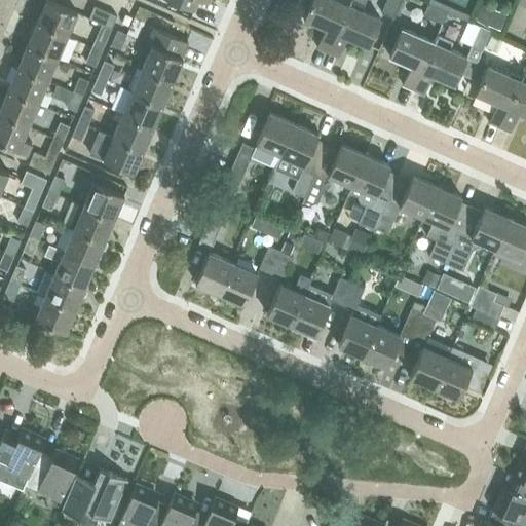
[(67,35),(69,31),(77,12),(49,0),(45,0),(36,22),(67,35)]
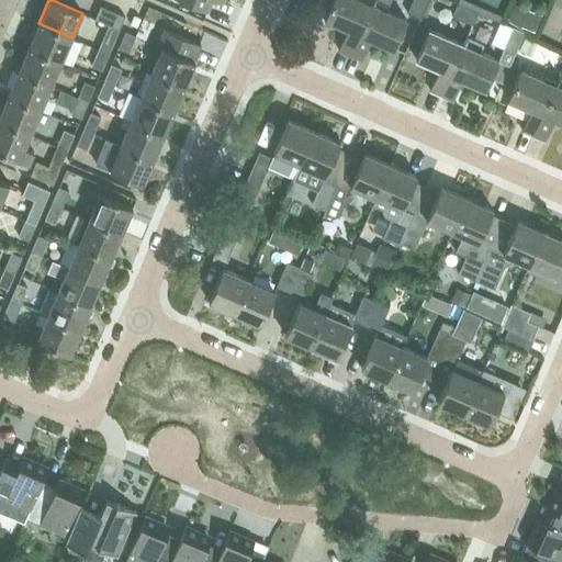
[(179,0),(206,12),(211,0),(221,0),(222,0),(221,0),(179,0)]
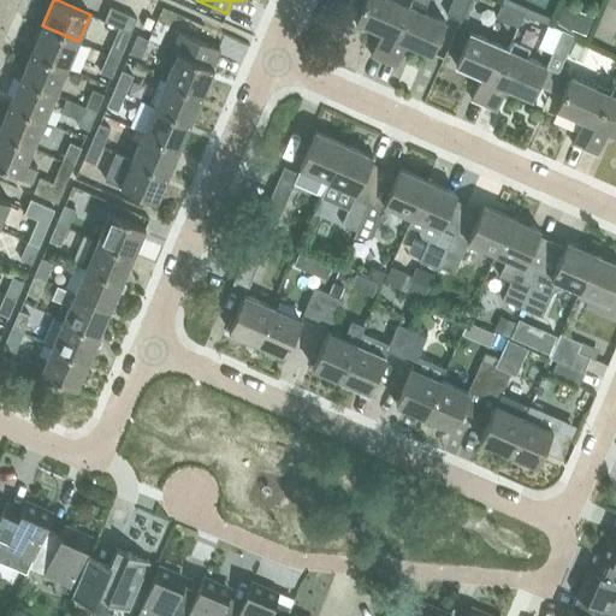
[(384,60),(408,5),(396,0),(363,0),(355,21),(381,33),(371,55),(384,60)]
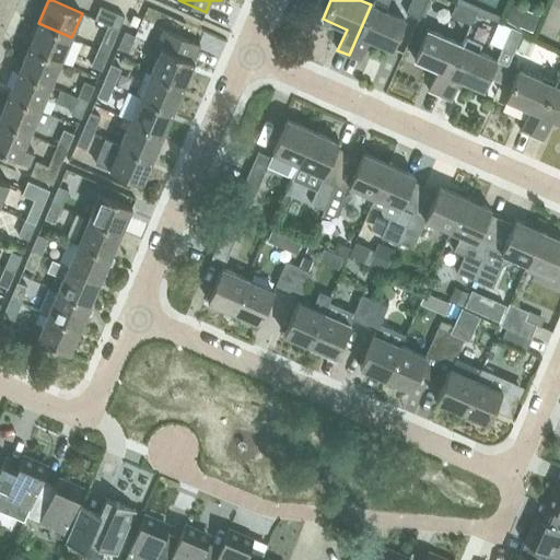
[(427,0),(411,0),(406,12),(420,18),(427,0)]
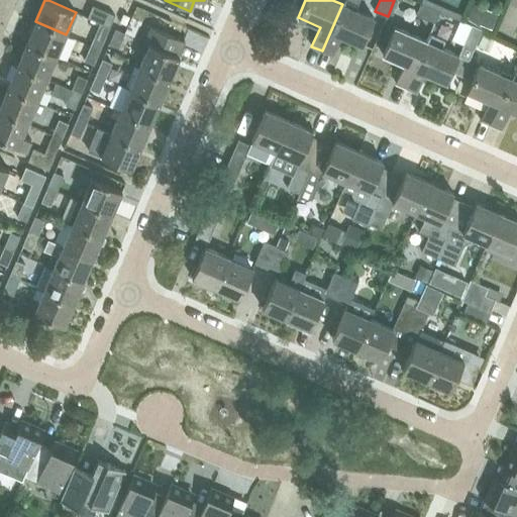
[(475,2),(468,17),(492,28),(499,13),(475,2)]
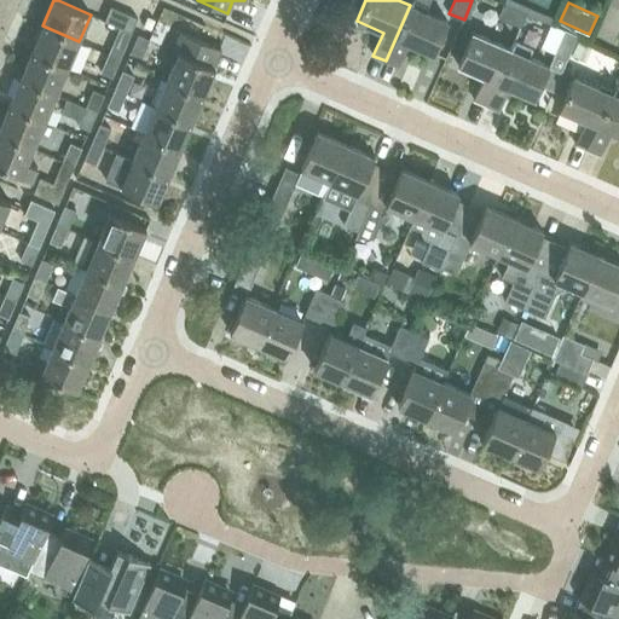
[(527,13),(504,4),(498,17),(521,27),(527,13)]
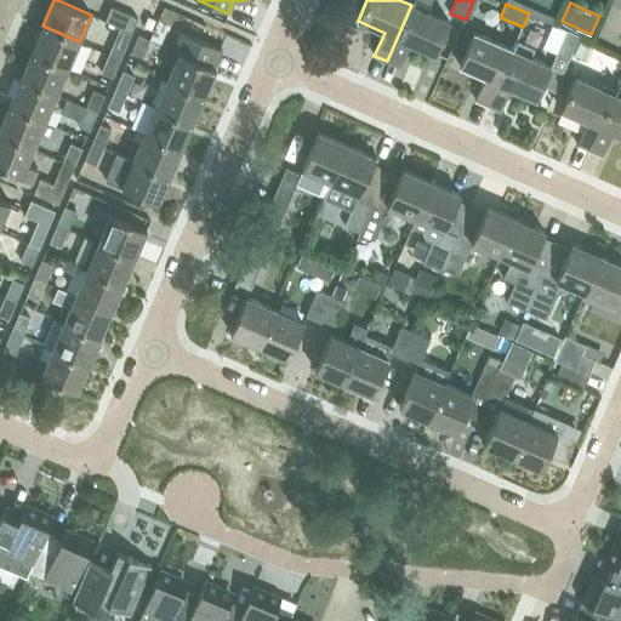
[(449,22),(411,5),(387,61),(399,67),(409,44),(436,55),(444,33),(449,22)]
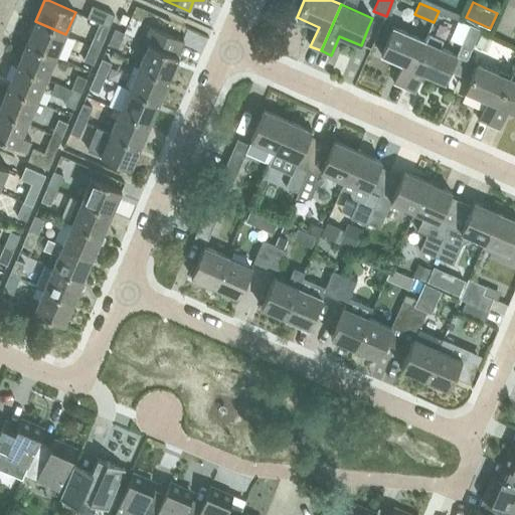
[(87,17),(100,22),(109,27),(115,15),(92,5),(87,17)]
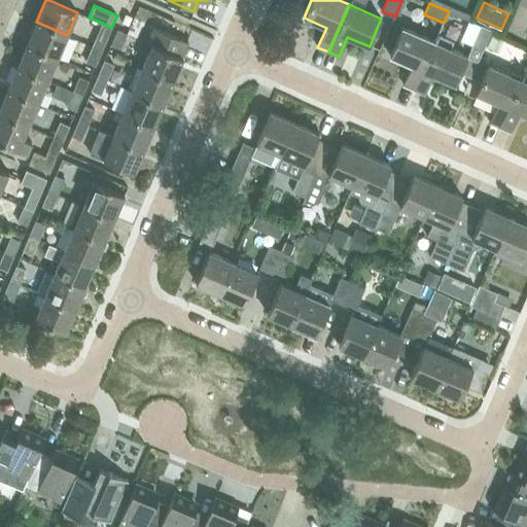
[(459,38),(471,42),(479,23),(466,18),(459,38)]
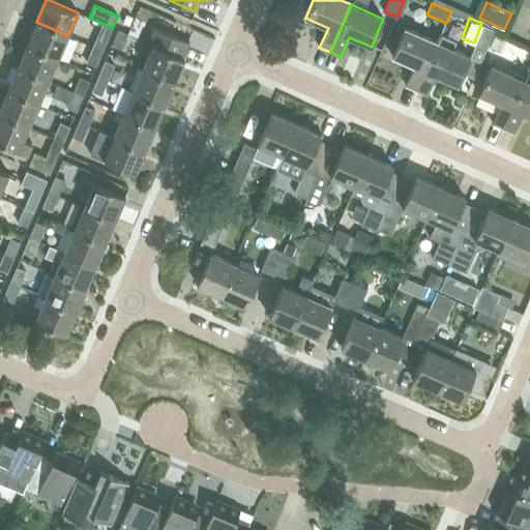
[(58,58),(67,35),(36,22),(26,45),(58,58)]
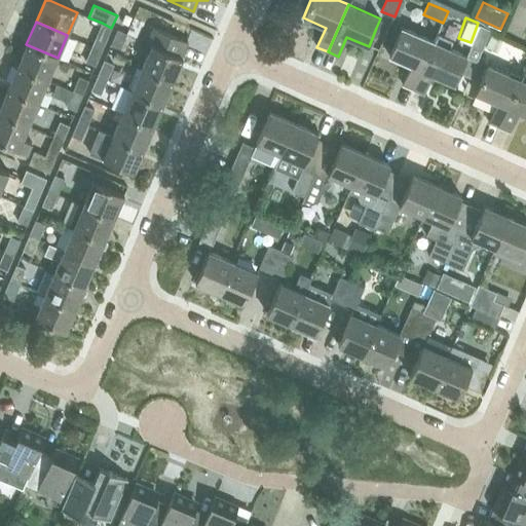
[(111,28),(102,23),(92,45),(102,49),(111,28)]
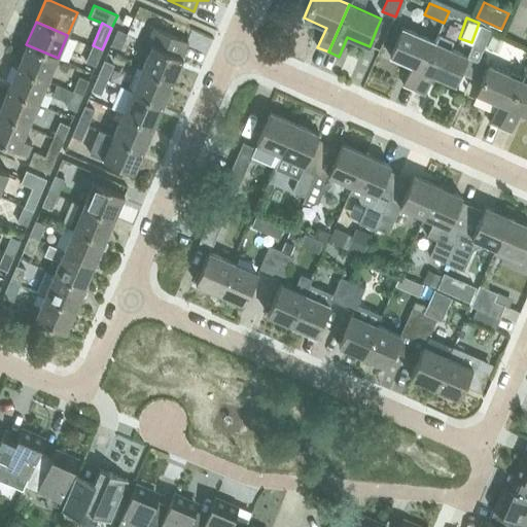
[(472,43),(472,45),(483,49),(483,48),(491,30),(482,26),(472,43)]
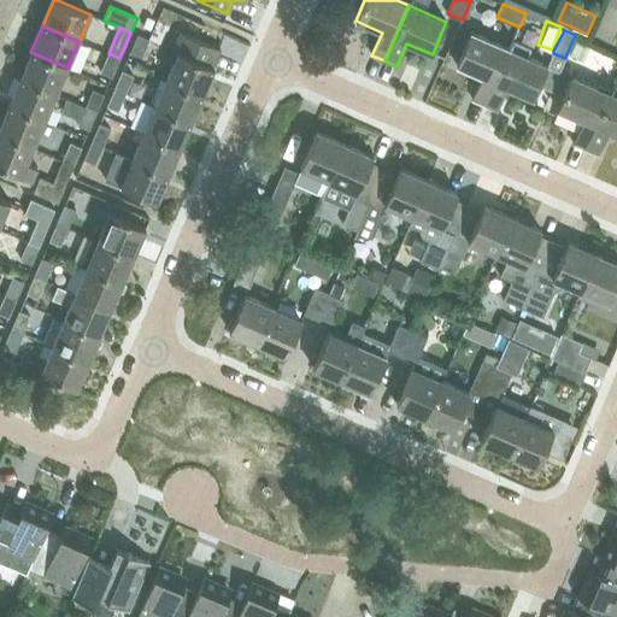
[(180,31),(170,53),(168,59),(174,62),(166,77),(204,93),(215,68),(212,66),(221,50),(180,31)]
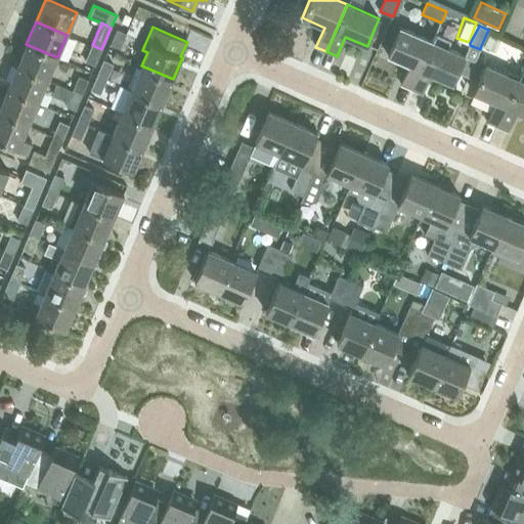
[(411,89),(432,41),(400,27),(388,55),(409,64),(401,84),(411,89)]
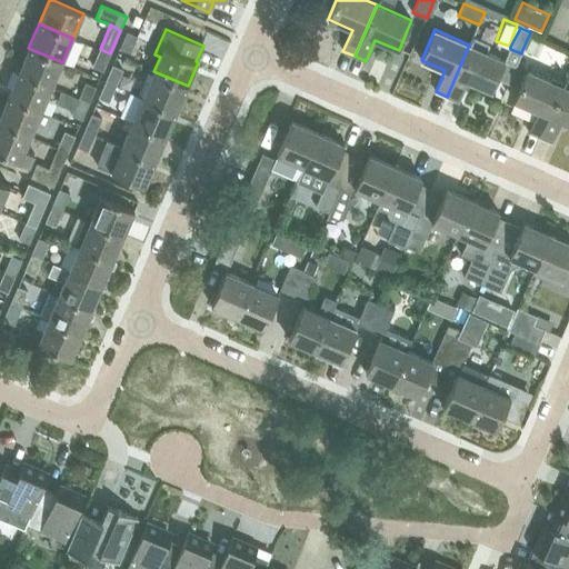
[(127,31),(120,48),(130,52),(138,36),(127,31)]
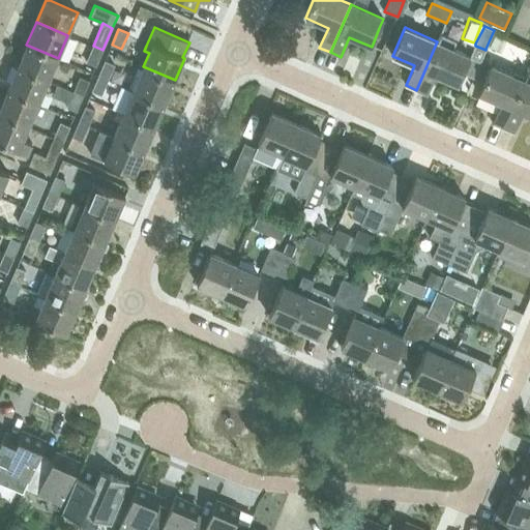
[(437,41),(416,90),(428,94),(436,75),(458,85),(463,72),(473,77),(480,61),(484,52),(486,50),(475,46),(474,48),(470,56),(452,49),(455,41),(441,34),(437,41)]
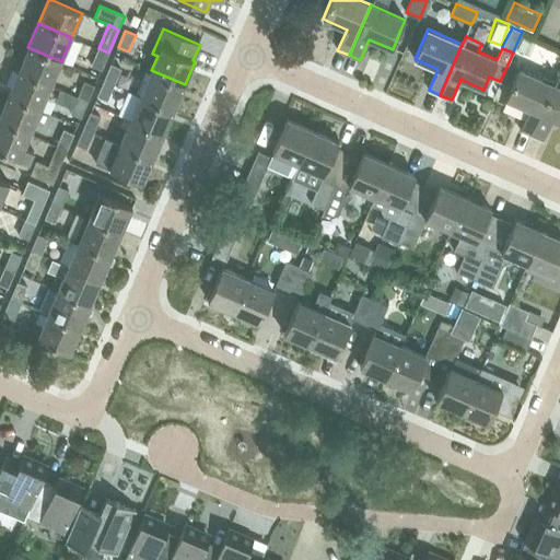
[(521,38),(516,49),(528,55),(533,43),(521,38)]
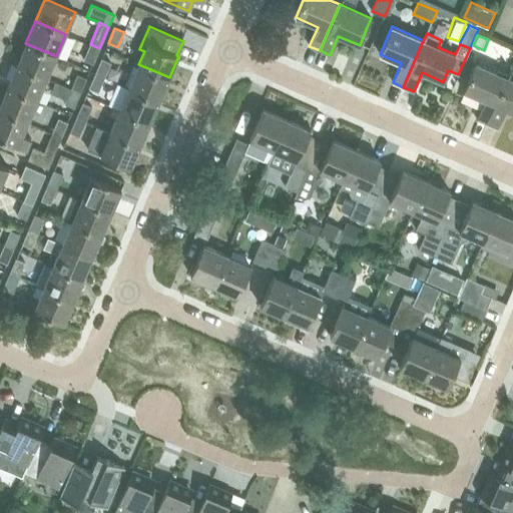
[(56,56),(25,43),(16,65),(46,78),(56,56)]
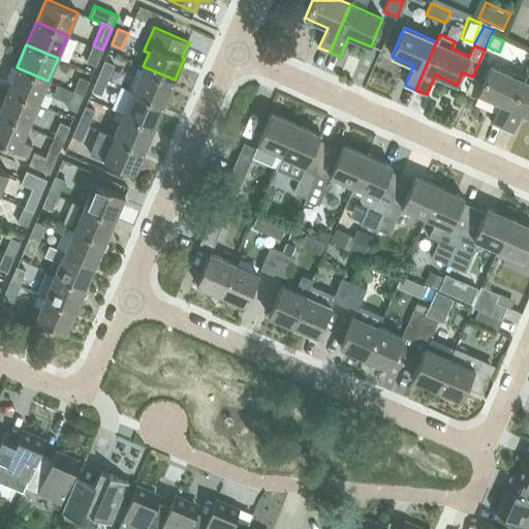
[(102,50),(93,45),(86,61),(95,66),(102,50)]
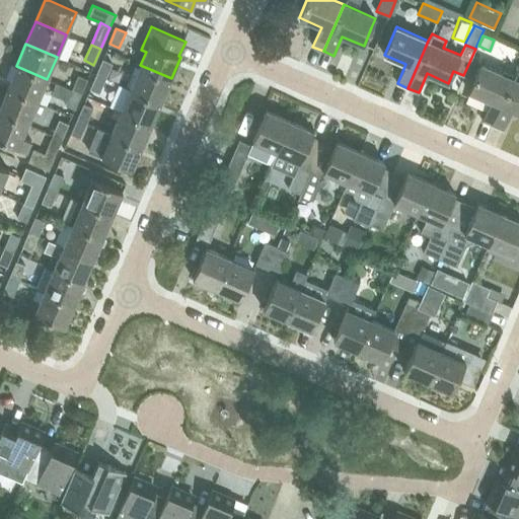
[(96,74),(106,78),(113,64),(102,59),(96,74)]
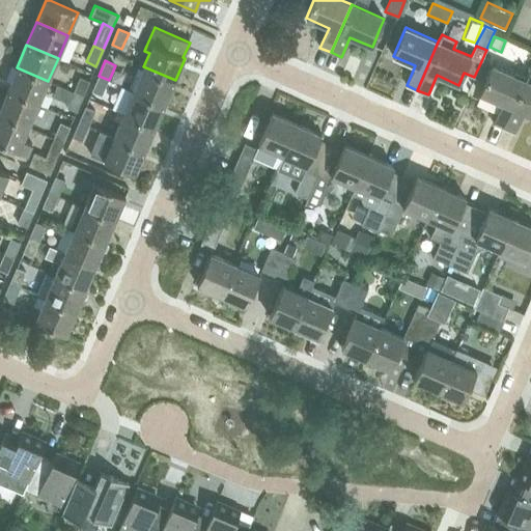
[(481,61),(474,77),(484,82),(479,93),(502,104),(493,123),(504,128),(525,80),(493,66),(481,61)]
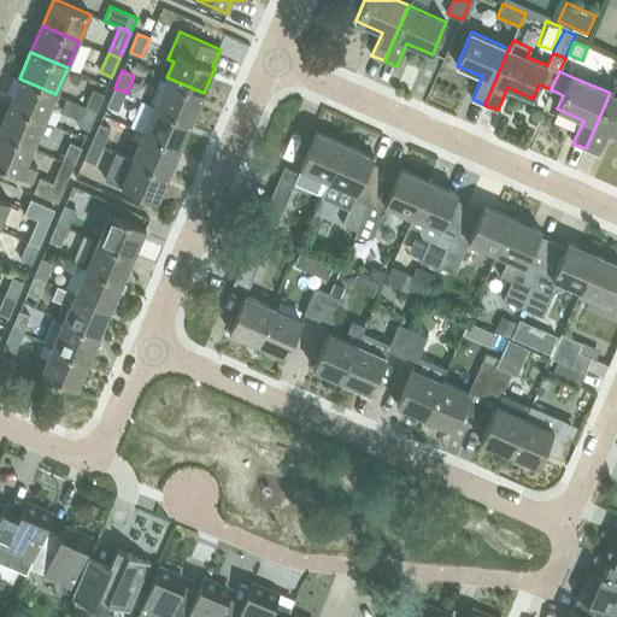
[(192,121),(204,93),(166,77),(154,105),(192,121)]
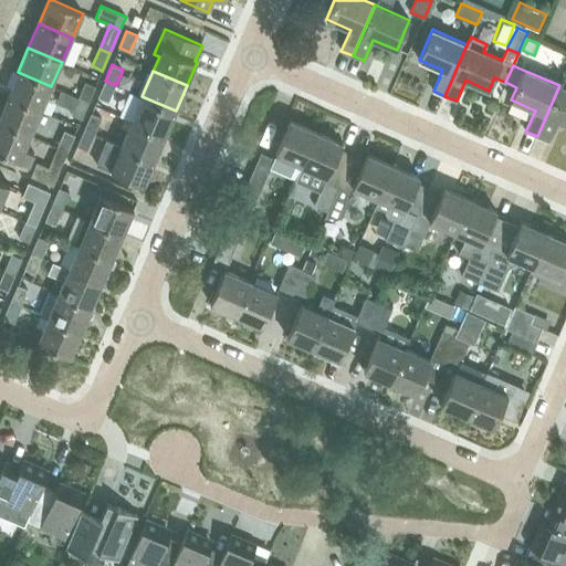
[(41,111),(51,86),(18,72),(8,96),(41,111)]
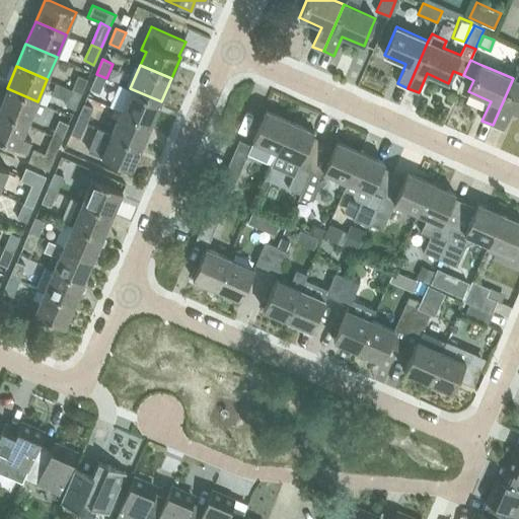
[(518,71),(516,71),(513,78),(493,125),(503,130),(511,110),(518,114),(518,71)]
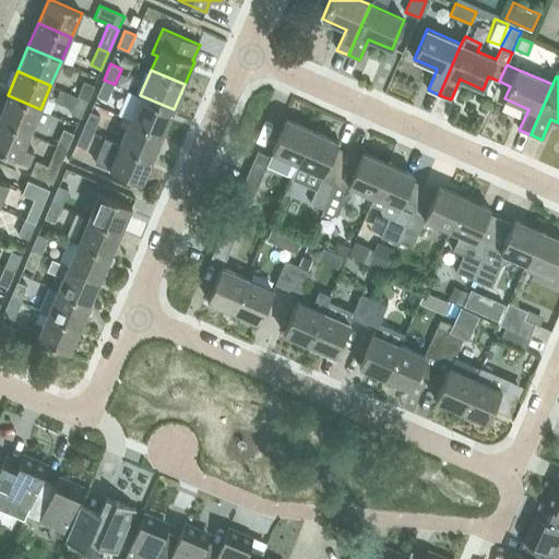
[(115,84),(104,80),(97,96),(107,100),(115,84)]
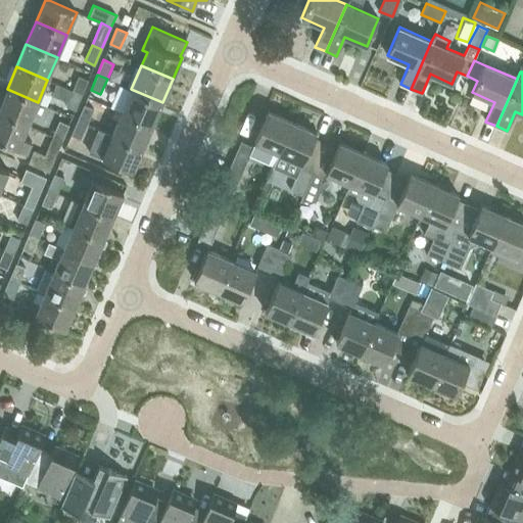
[(82,94),(88,80),(79,76),(77,81),(73,90),(82,94)]
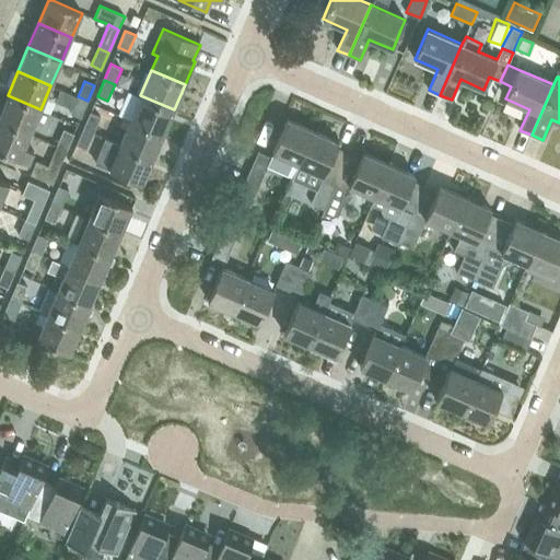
[(88,101),(78,96),(72,94),(60,89),(55,102),(72,108),(70,113),(81,117),(88,101)]
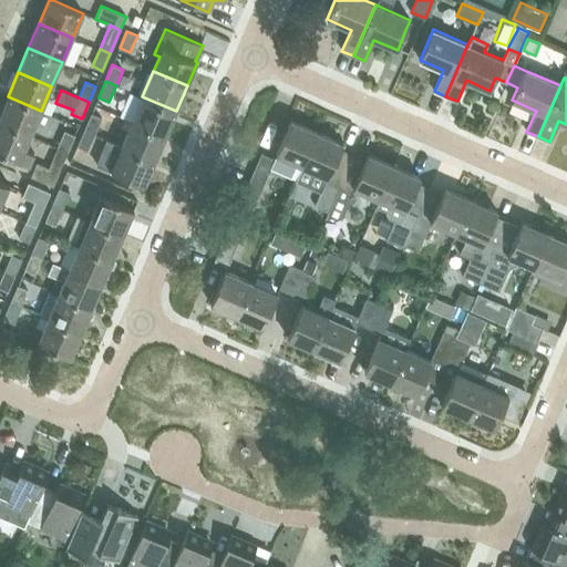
[(41,111),(8,96),(0,113),(0,122),(31,135),(41,111)]
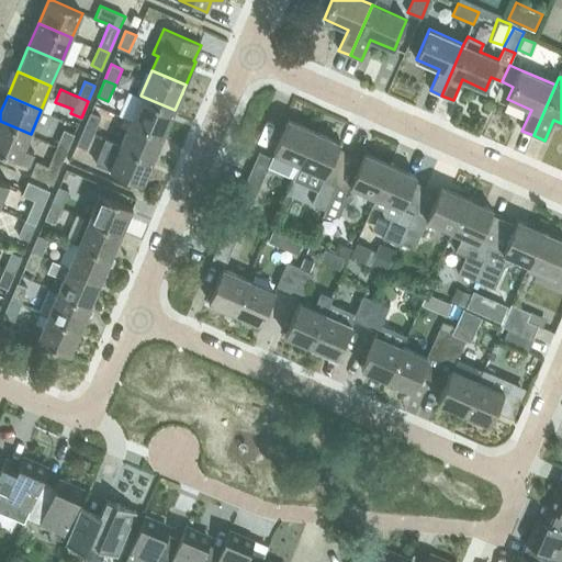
[(131,120),(165,134),(175,110),(141,96),(131,120)]
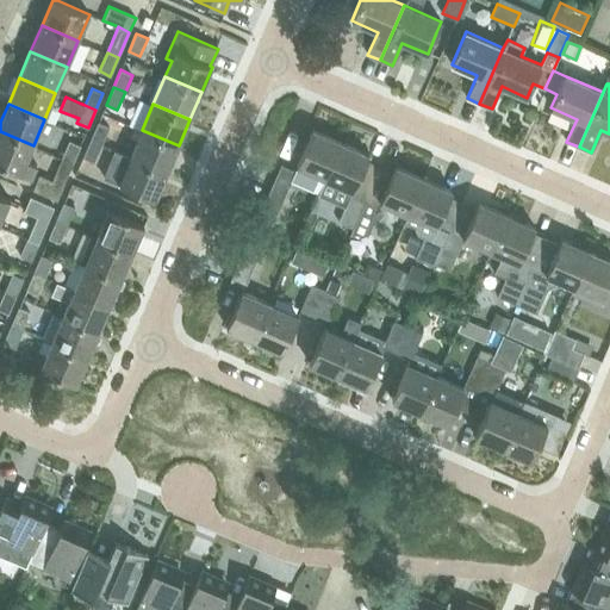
[(98,120),(91,138),(103,143),(110,125),(98,120)]
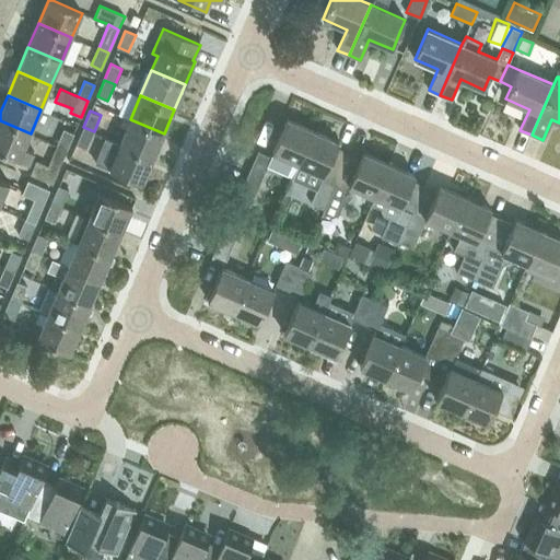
[(130,119),(119,143),(153,158),(164,133),(130,119)]
